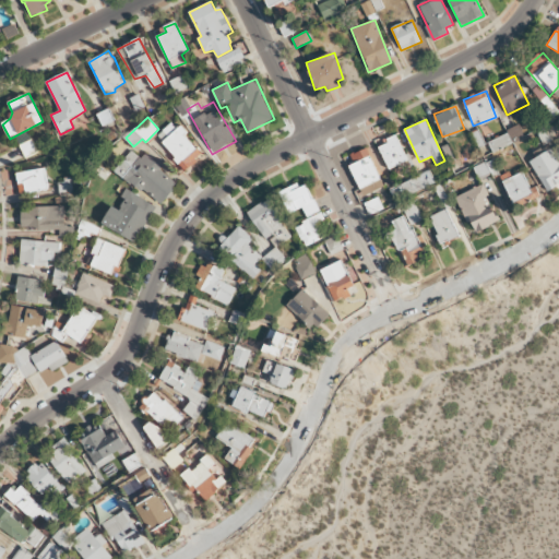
[(155,138),(187,169),(203,154),(173,121),(155,138)]
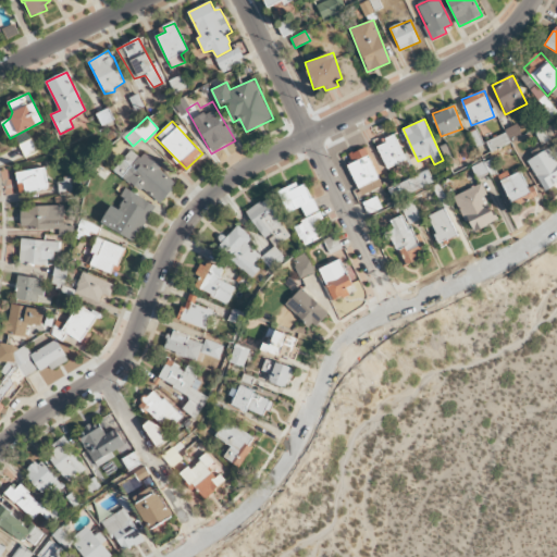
[(405,161),(395,134),(375,140),(385,168),(405,161)]
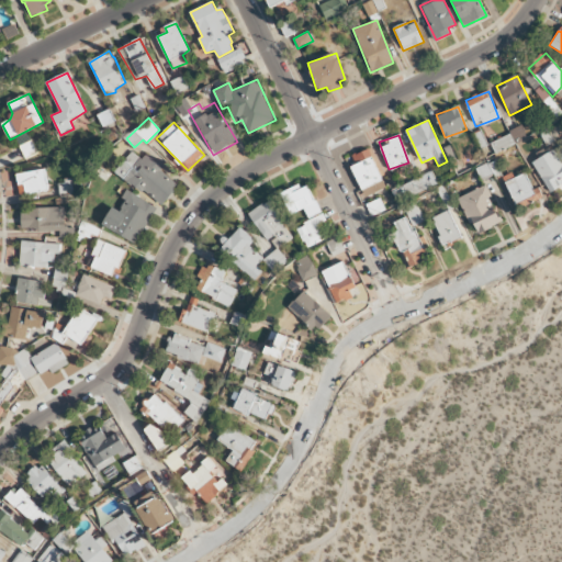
[(351,166),(364,197),(385,188),(369,148),(352,155),(356,165),(351,166)]
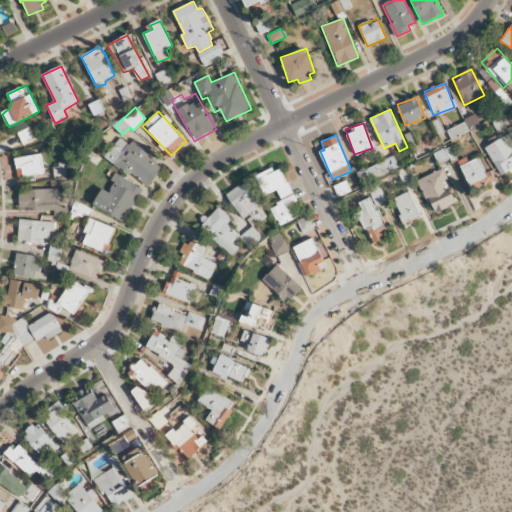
[(485,146),(499,175),(511,169),(511,148),(506,136),(485,146)]
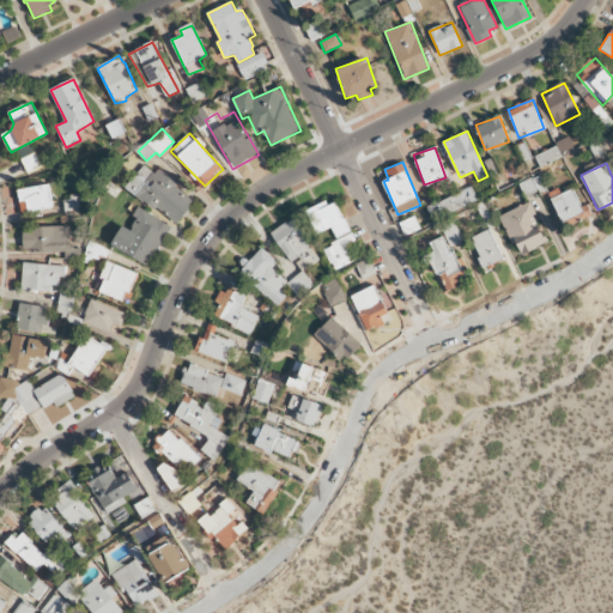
[(127,186),(175,225),(196,200),(158,169),(155,173),(144,164),(127,186)]
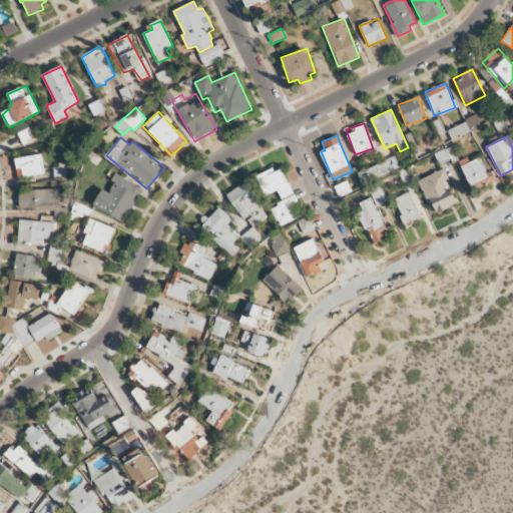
[(15,157),(16,169),(22,169),(22,176),(43,174),(41,154),(15,157)]
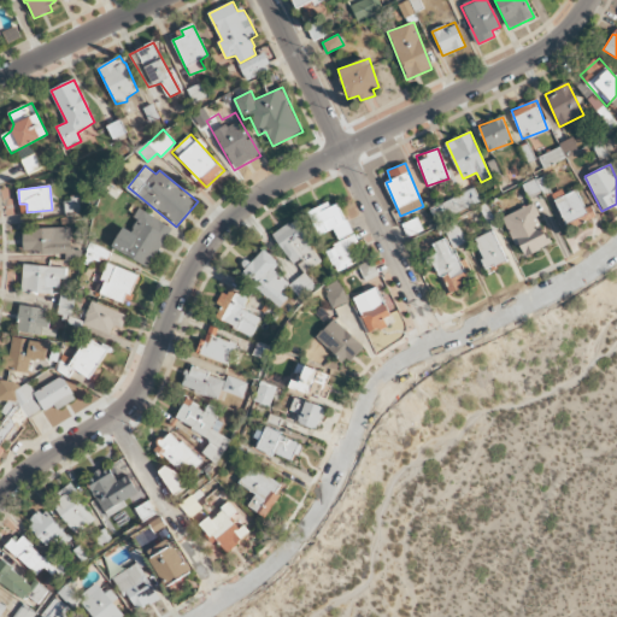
[(586,207),(576,189),(554,200),(566,224),(575,219),(579,224),(595,216),(591,206),(586,207)]
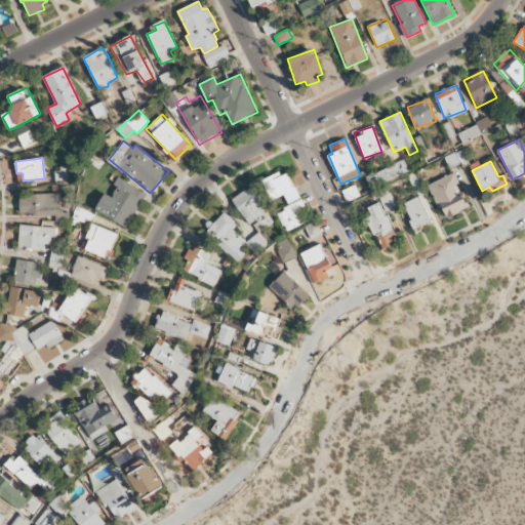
[(370,188),(409,176),(405,163),(366,174),(370,188)]
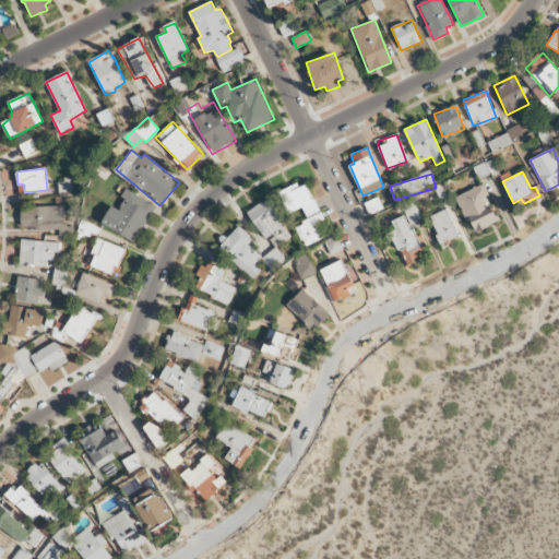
[(280,192),(288,214),(302,207),(308,221),(295,226),(304,247),(323,238),(316,223),(322,221),(306,180),(280,192)]
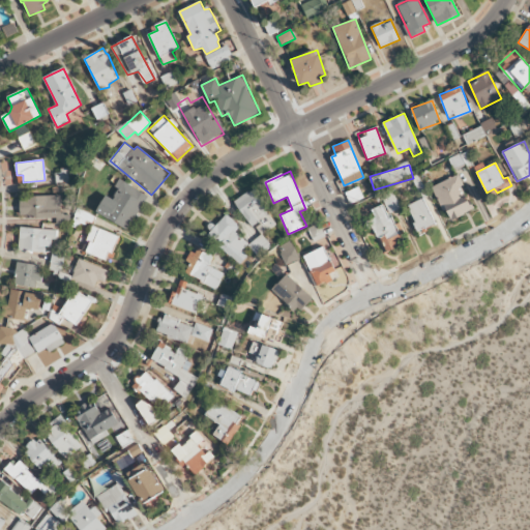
[(433,186),(449,222),(473,209),(457,174),(433,186)]
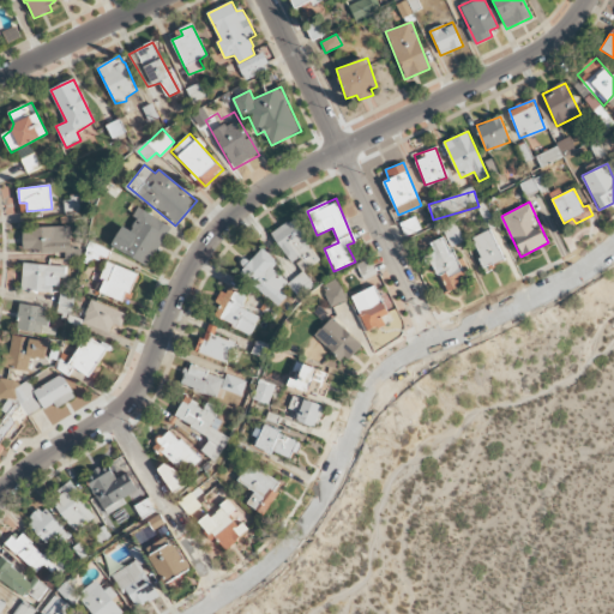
[(148,266),(172,227),(140,209),(128,229),(124,226),(112,245),(148,266)]
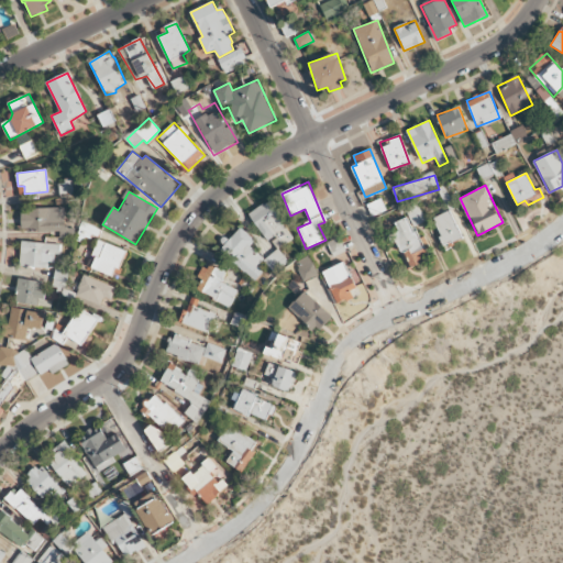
[(287,220),(272,198),(249,214),(275,251),(294,238),(283,223),(287,220)]
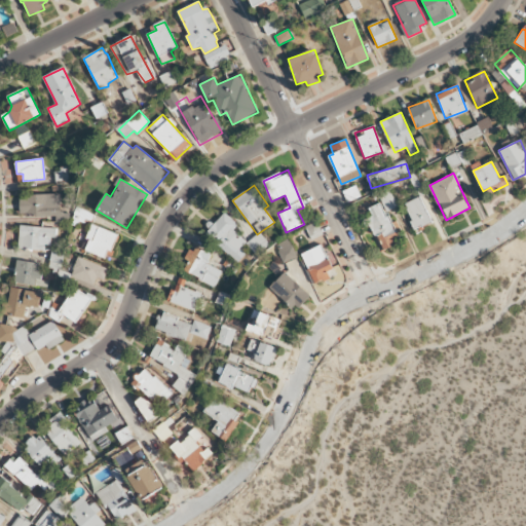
[(372,192),(375,200),(380,198),(385,212),(397,207),(388,186),(372,192)]
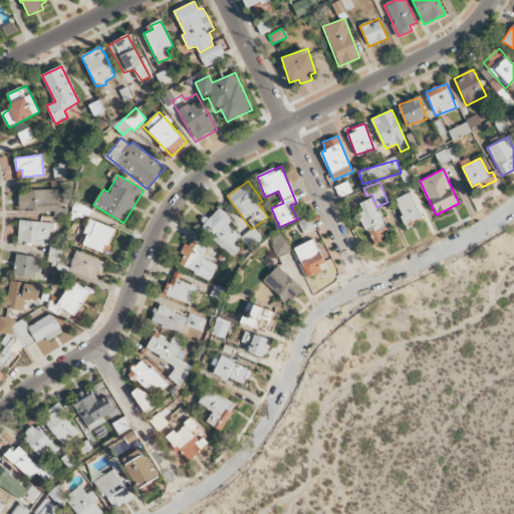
[(59,208),(59,190),(20,190),(20,211),(54,211),(54,217),(67,217),(67,208),(59,208)]
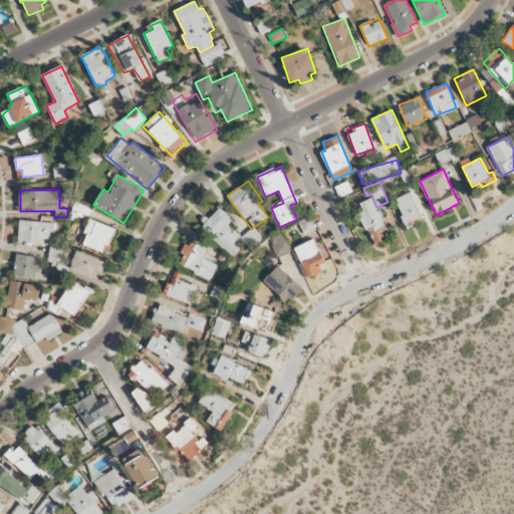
[(394,200),(407,226),(423,218),(411,192),(394,200)]
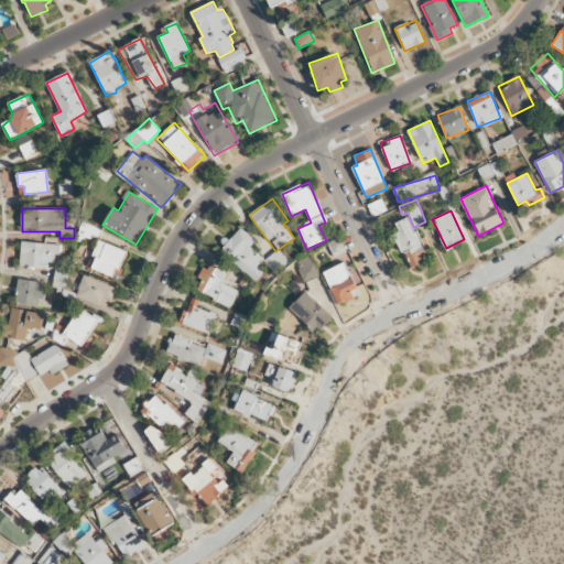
[(394,223),(399,232),(388,236),(391,245),(400,241),(410,266),(429,259),(412,216),(394,223)]
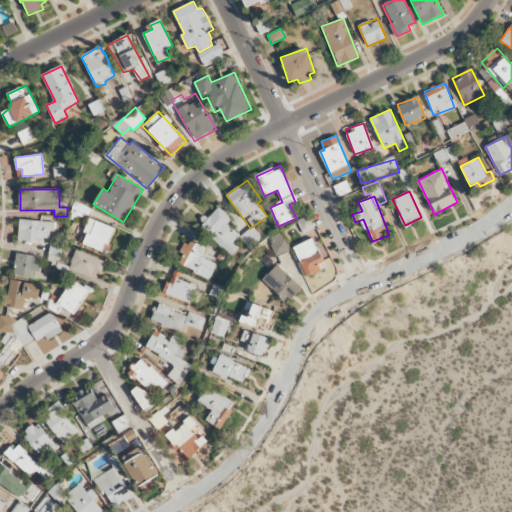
[(239,246),(234,242),(240,234),(227,224),(231,218),(217,207),(200,228),(233,254),(239,246)]
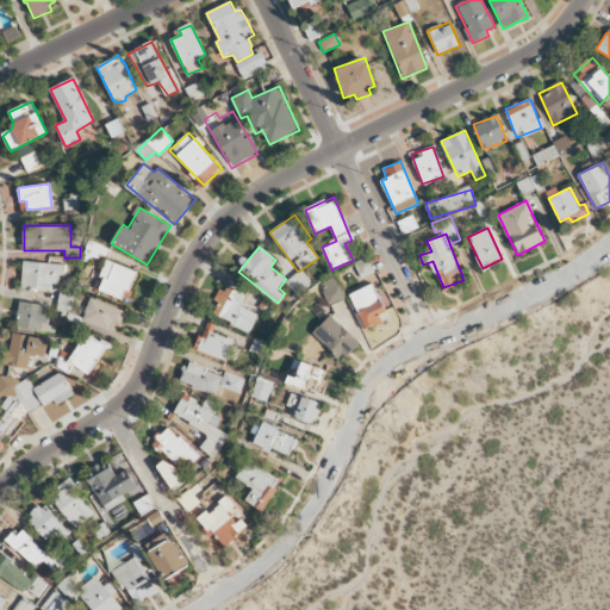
[(125,299),(136,271),(107,260),(97,288),(125,299)]
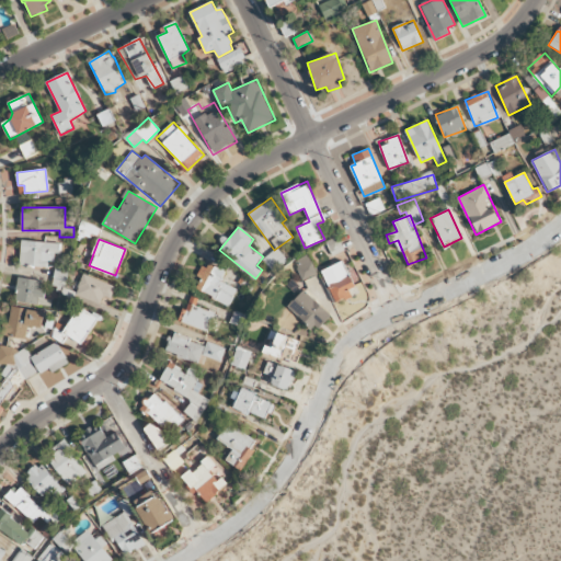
[(60,242),(21,241),(20,264),(55,265),(55,253),(60,253),(60,242)]
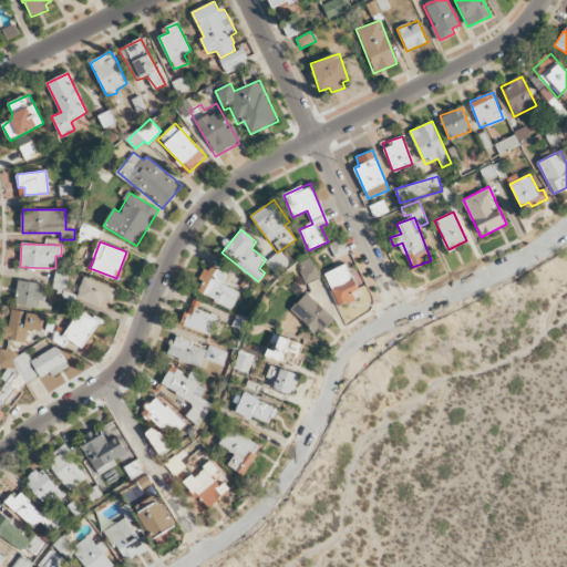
[(297,263),(305,282),(320,277),(312,257),(297,263)]
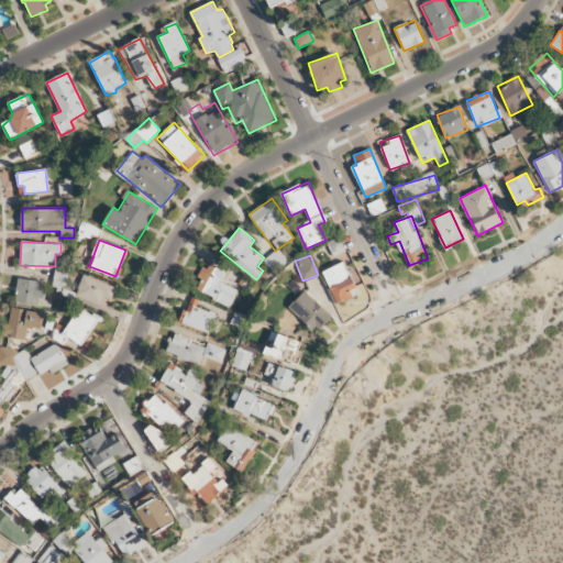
[(356,295),(343,262),(322,272),(335,304),(356,295)]
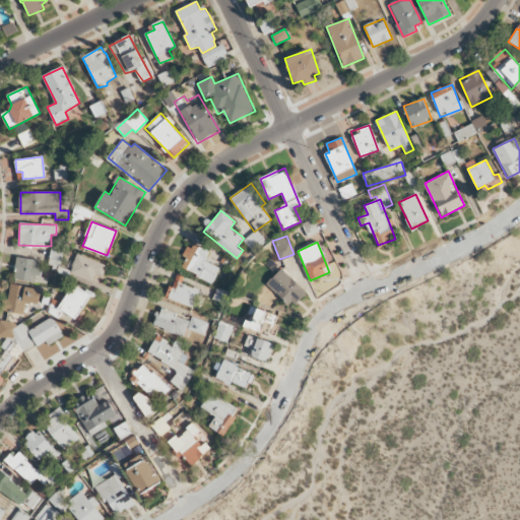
[(212,283),(219,268),(204,260),(208,251),(191,243),(184,256),(187,257),(181,268),(212,283)]
